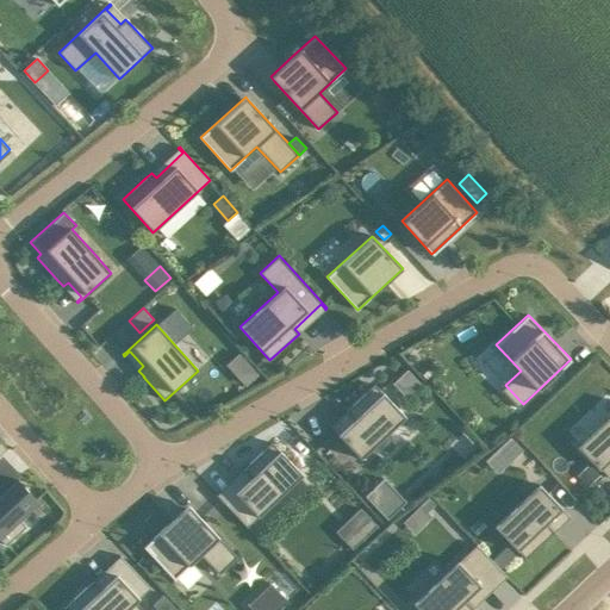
[(237,353),(225,360),(237,383),(250,375),(237,353)]
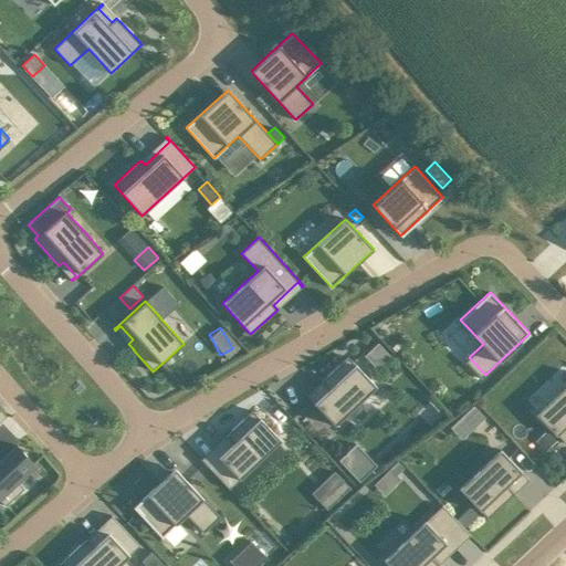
[(374,367),(386,354),(373,342),(360,355),(374,367)]
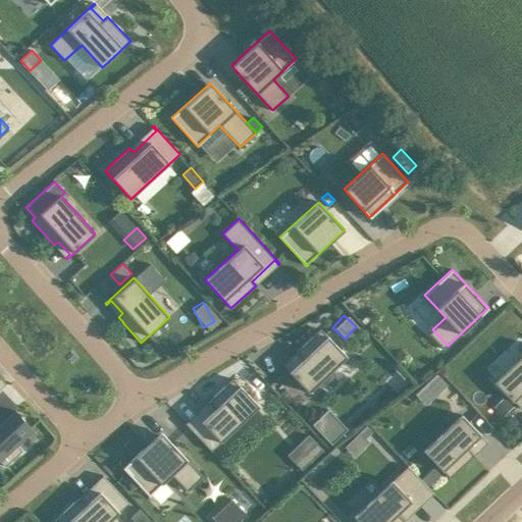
[(286,367),(283,363),(282,365),(285,368),(309,393),(347,357),(320,328),(301,347),(296,352),(300,356),(288,367),(286,367)]
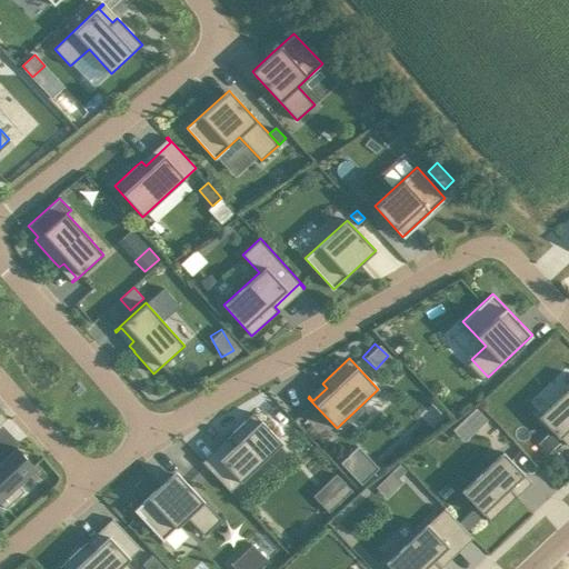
[(568,389),(542,416),(567,441),(568,438),(568,389)]
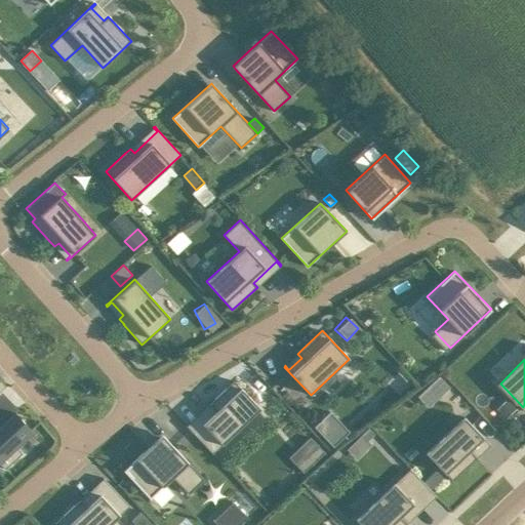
[(450,387),(439,375),(432,384),(442,395),(450,387)]
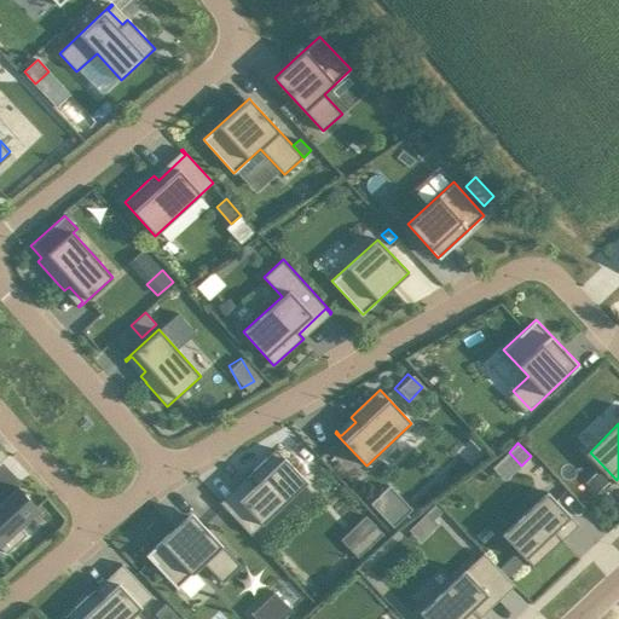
[(276,449),(253,470),(247,476),(252,481),(225,505),(220,501),(219,502),(223,507),(250,534),(307,481),(276,449)]
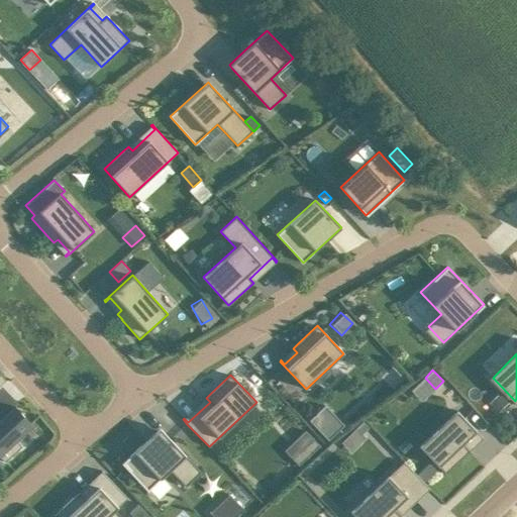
[(492,401),(501,411),(510,403),(501,393),(492,401)]
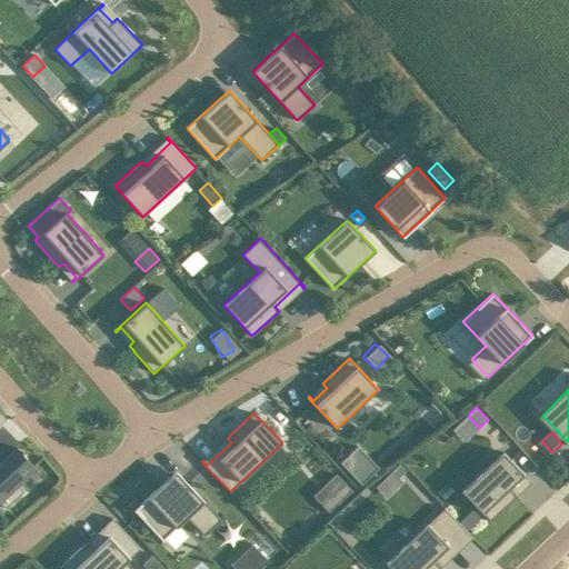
[(17,447),(16,446),(0,460),(0,501),(6,508),(25,491),(16,482),(33,466),(17,448),(17,447)]
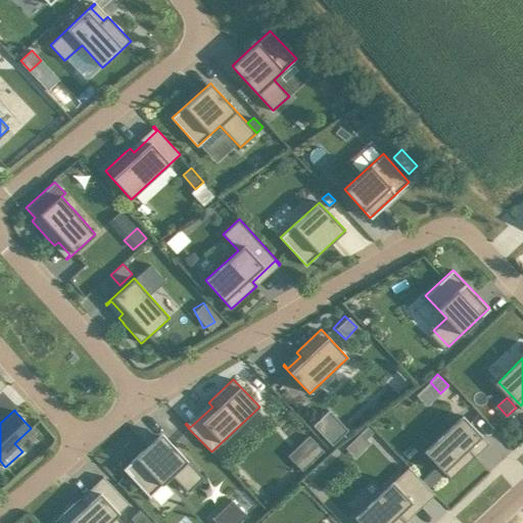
[(348,430),(329,410),(313,425),(332,445),(348,430)]
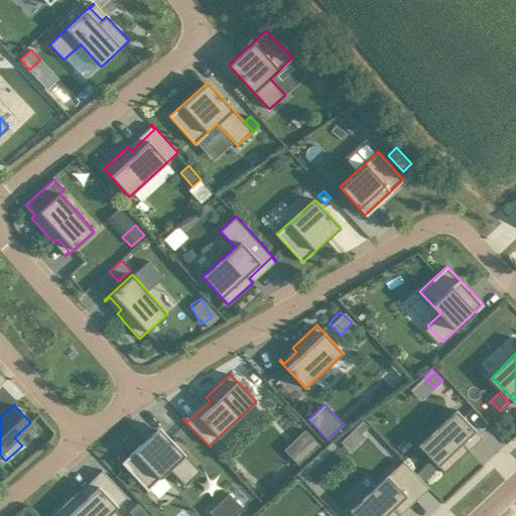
[(456,410),(418,445),(431,459),(438,467),(444,473),(464,455),(468,449),(469,449),(465,446),(477,434),(478,434),(481,438),(482,437),(479,433),(464,418),(456,410)]
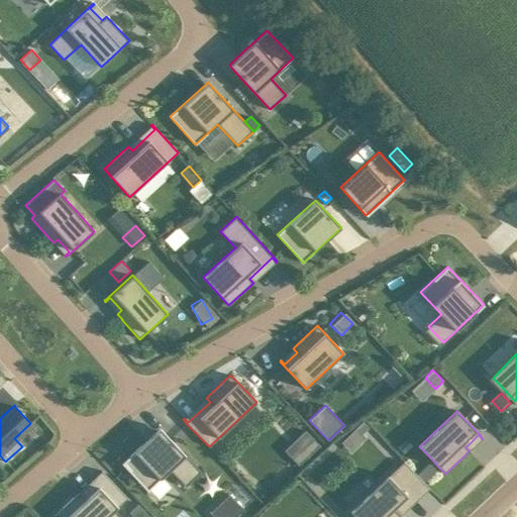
[(356,428),(363,434),(370,427),(364,421),(356,428)]
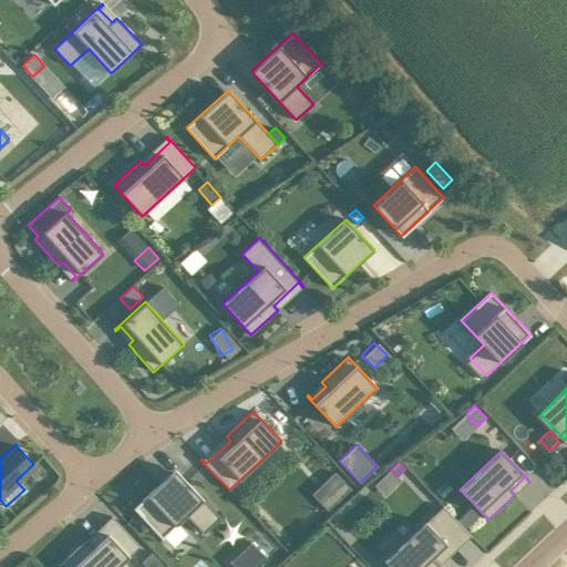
[(133,508),(162,538),(186,516),(203,534),(220,517),(175,470),(133,508)]
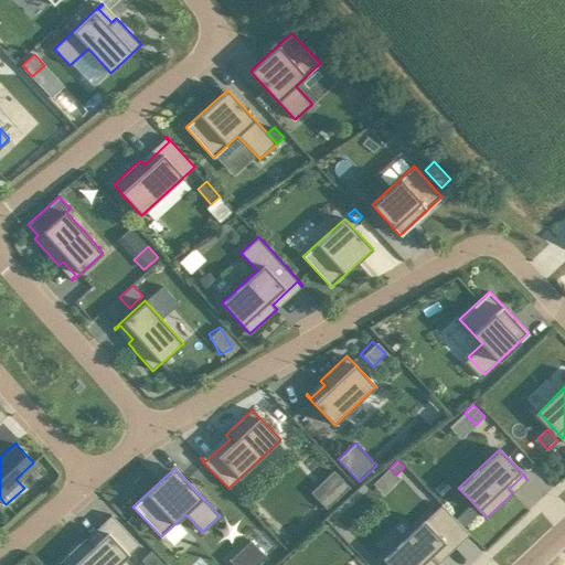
[(333,471),(320,482),(337,499),(349,487),(333,471)]
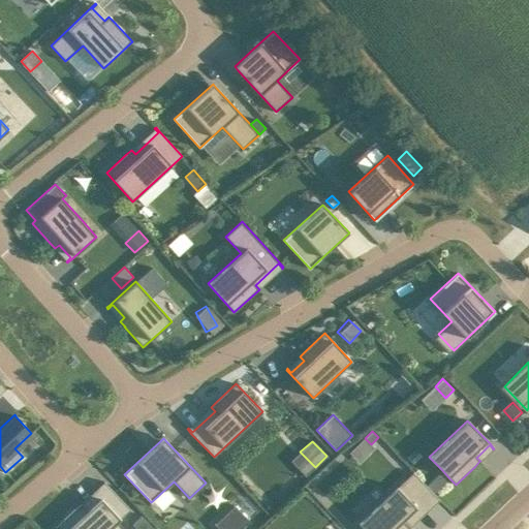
[(359,523),(364,528),(408,528),(409,528),(410,528),(406,524),(435,497),(439,501),(440,500),(436,496),(413,471),(359,523)]
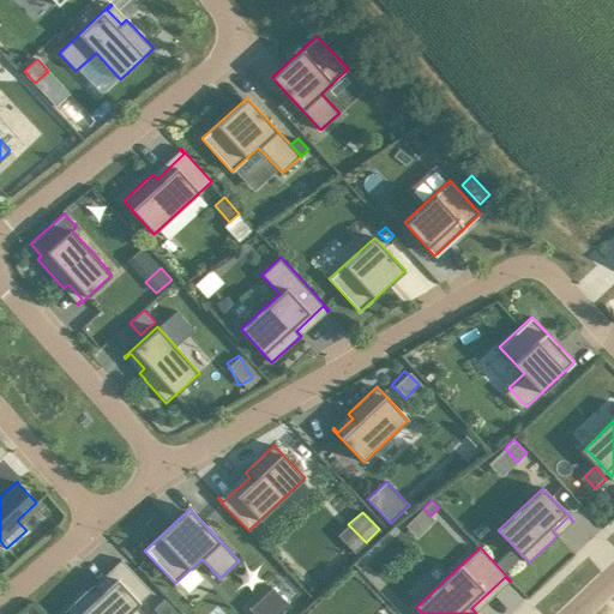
[(127,613),(151,591),(125,563),(120,559),(119,560),(124,564),(124,565),(97,590),(94,585),(88,590),(86,590),(64,612),(66,613),(127,613)]
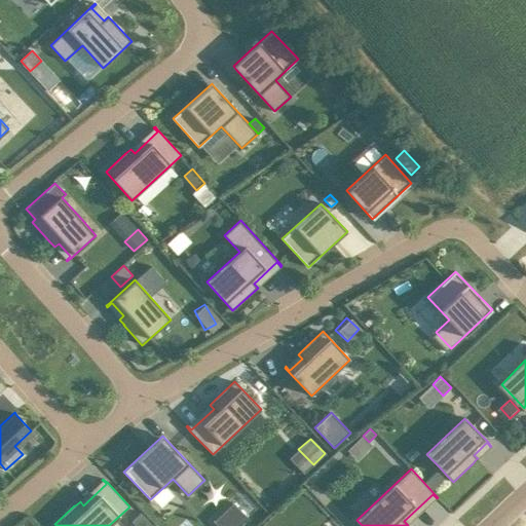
[(238,525),(248,518),(233,502),(214,521),(218,525),(238,525)]
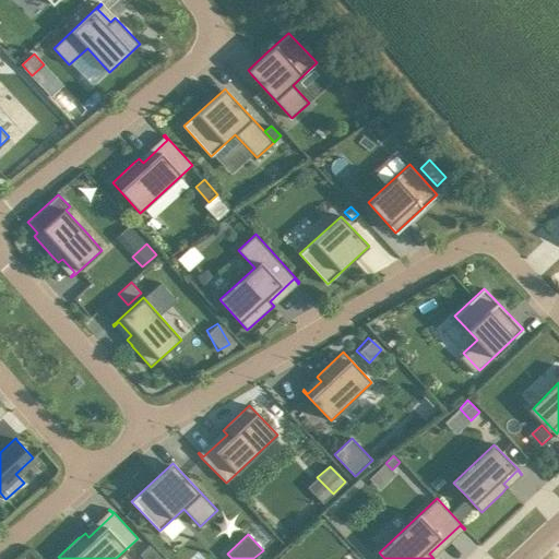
[(163,558),(150,545),(140,554),(144,558),(163,558)]
